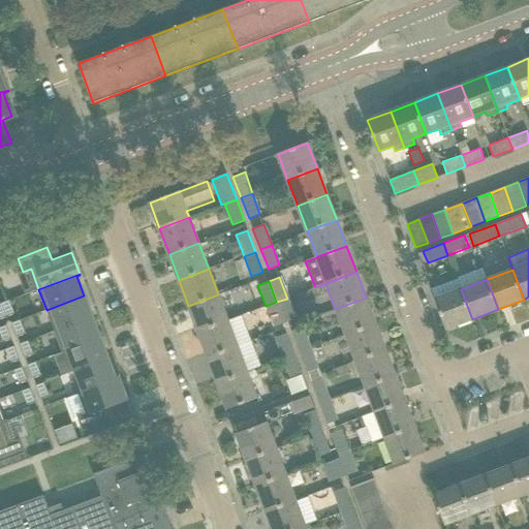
[(446,329),(472,319),(461,289),(435,299),(446,329)]
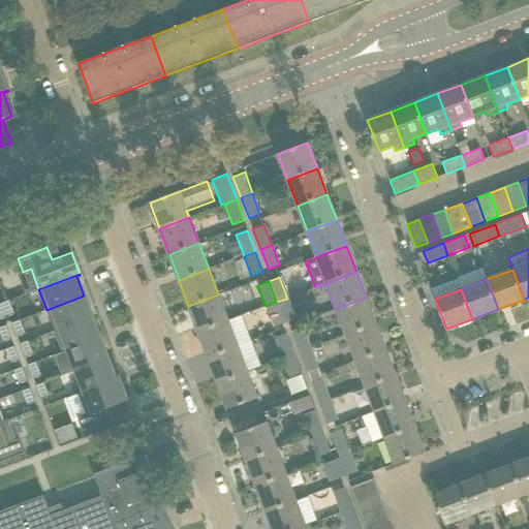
[(198,332),(227,320),(218,294),(188,306),(198,332)]
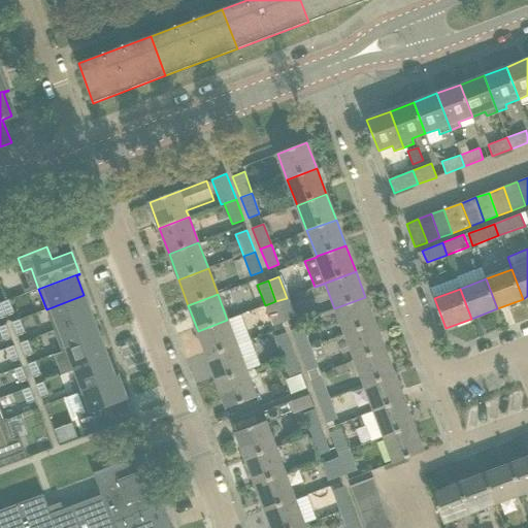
[(84,295),(46,309),(55,330),(92,317),(84,295)]
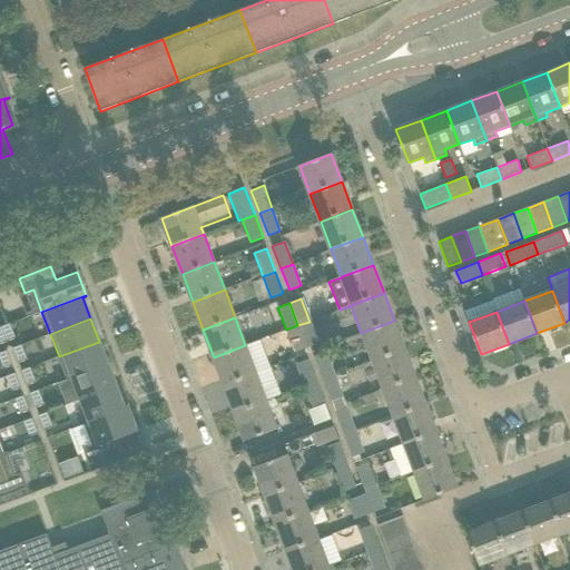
[(372,361),(405,349),(394,321),(361,333),(372,361)]
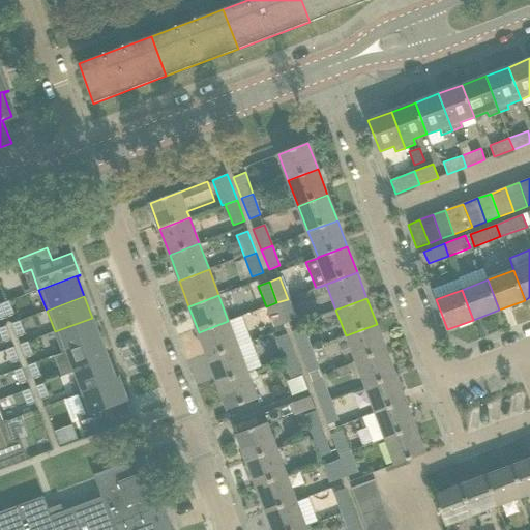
[(284,323),(295,319),(288,299),(276,302),(284,323)]
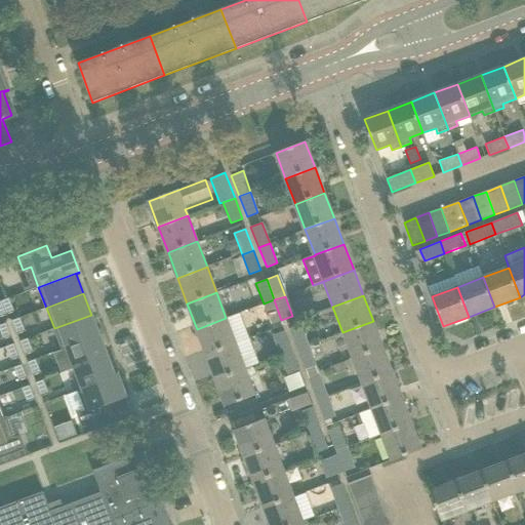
[(8,298),(1,301),(6,315),(14,312),(8,298)]
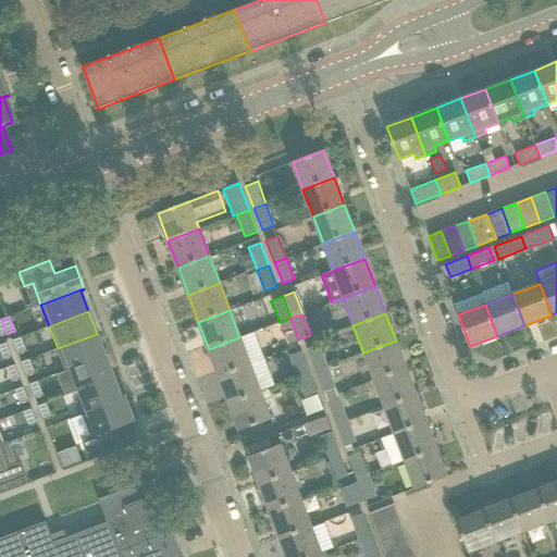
[(287,344),(298,339),(291,318),(280,322),(287,344)]
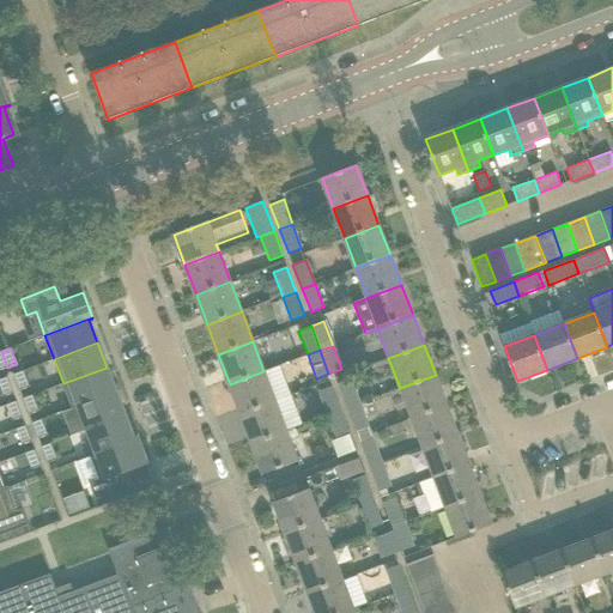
[(107,368),(64,383),(72,407),(116,392),(107,368)]
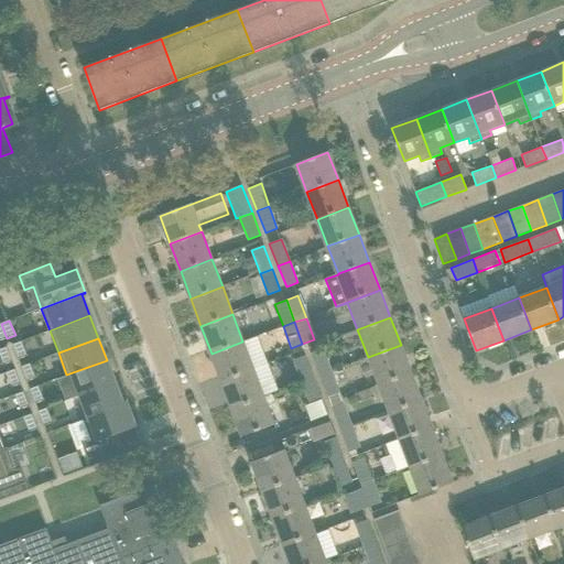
[(21,342),(13,345),(19,359),(26,356),(21,342)]
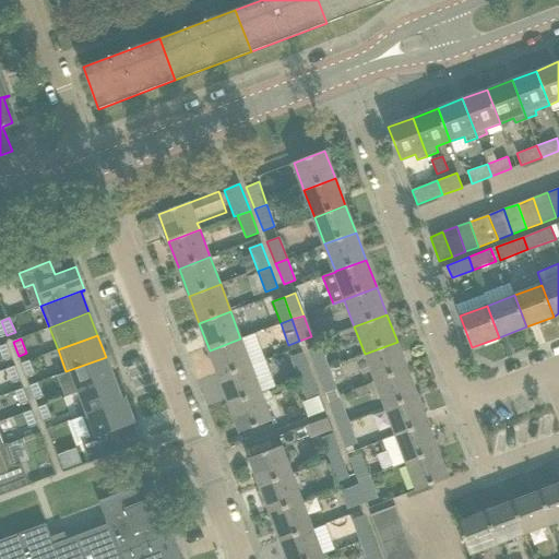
[(219,378),(251,366),(240,339),(210,351),(219,378)]
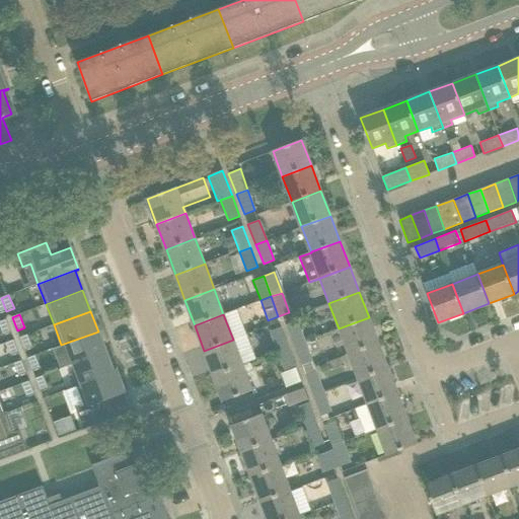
[(348,354),(378,343),(369,317),(339,328),(348,354)]
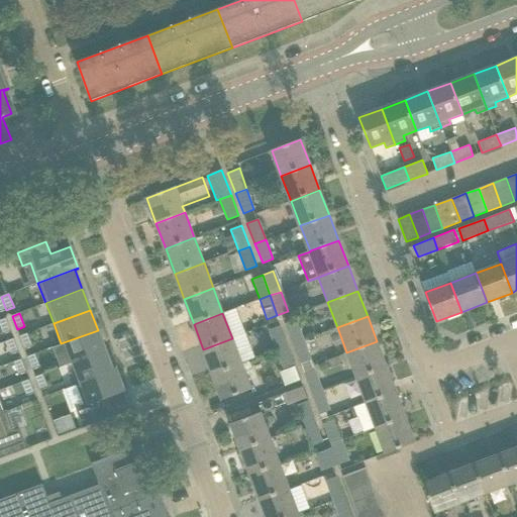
[(6,318),(0,319),(0,325),(3,334),(11,331),(6,318)]
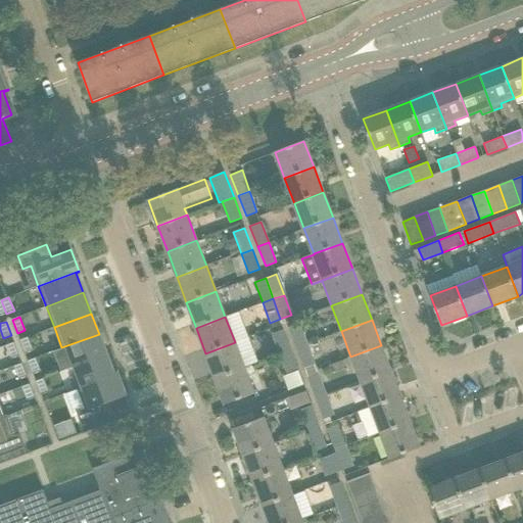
[(296,348),(306,344),(299,324),(288,328),(296,348)]
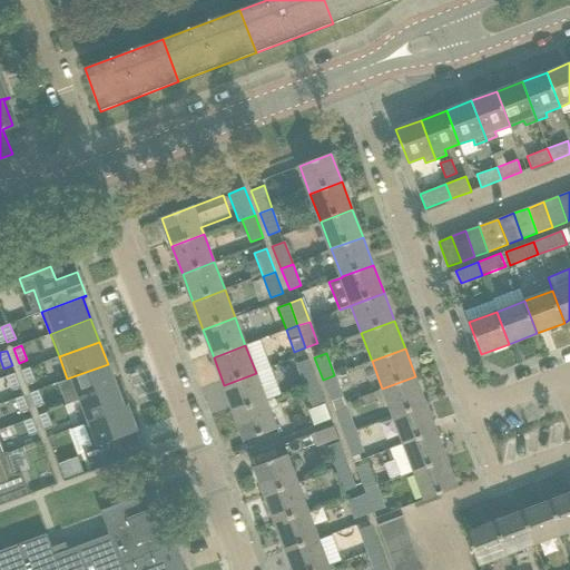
[(304,386),(317,382),(308,359),(295,363),(304,386)]
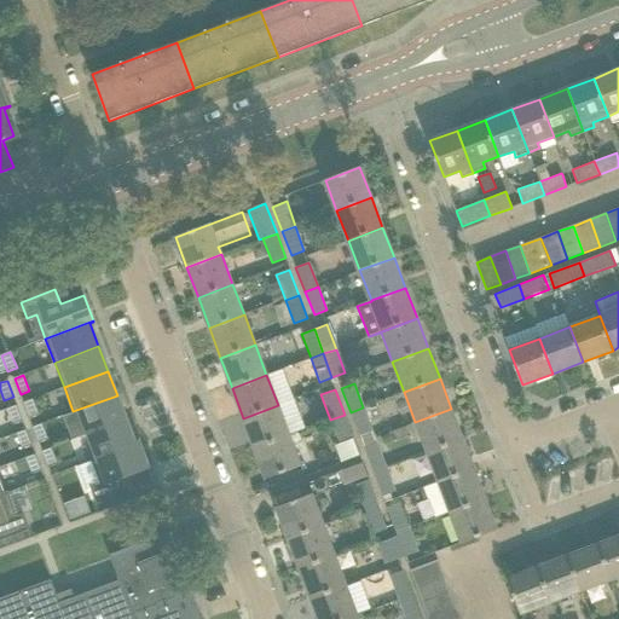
[(117,395),(73,411),(74,412),(80,410),(90,433),(126,420),(117,395)]
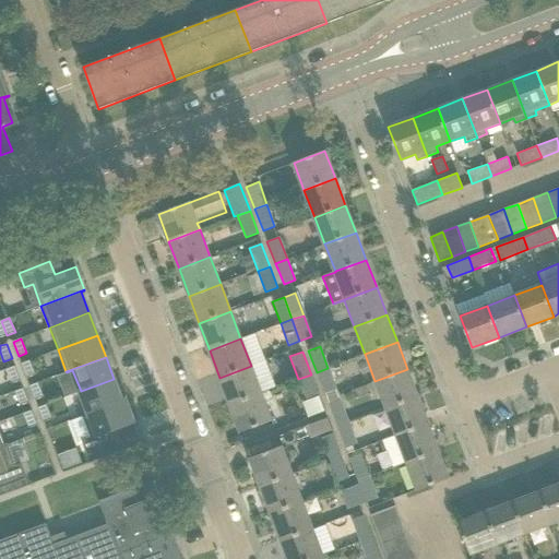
[(30,360),(21,364),(26,378),(35,375),(30,360)]
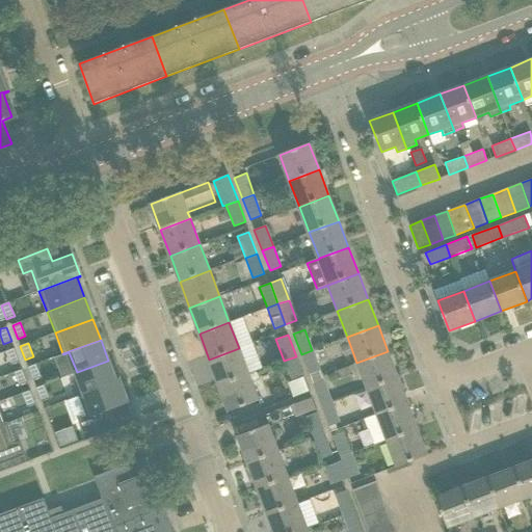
[(14,348),(6,351),(11,365),(19,362),(14,348)]
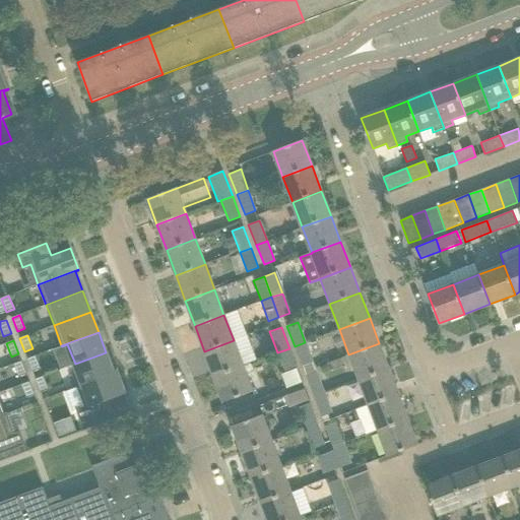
[(214,377),(243,366),(234,340),(204,351),(214,377)]
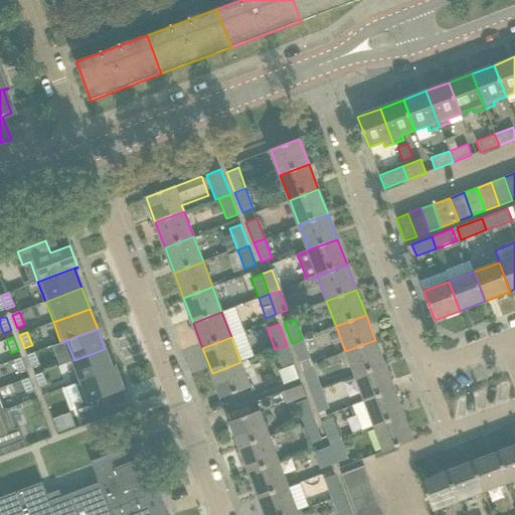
[(299,361),(309,358),(302,339),(292,343),(299,361)]
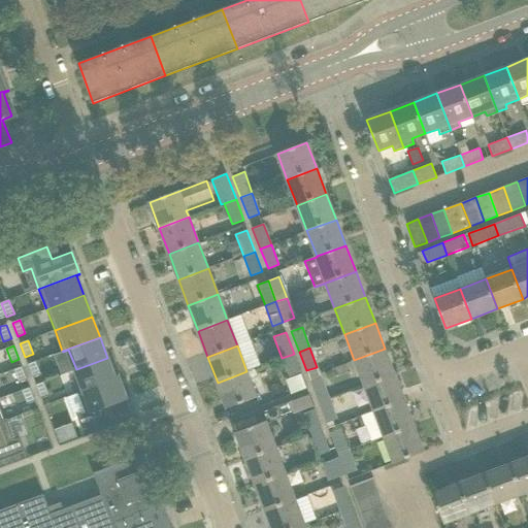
[(364,386),(394,374),(385,349),(354,360),(364,386)]
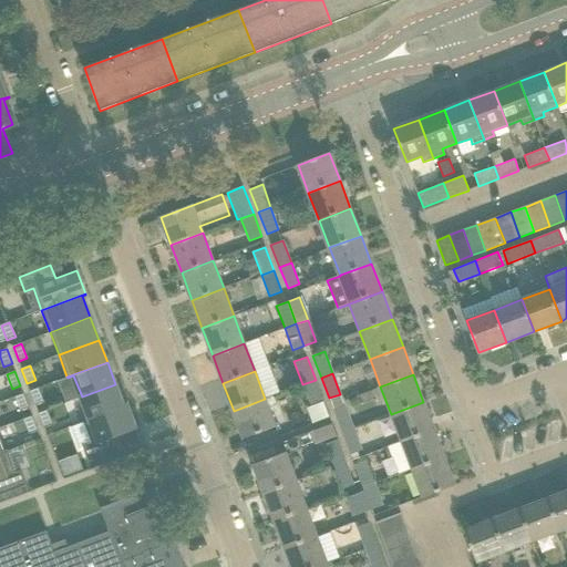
[(317,421),(329,416),(316,380),(302,384),(317,421)]
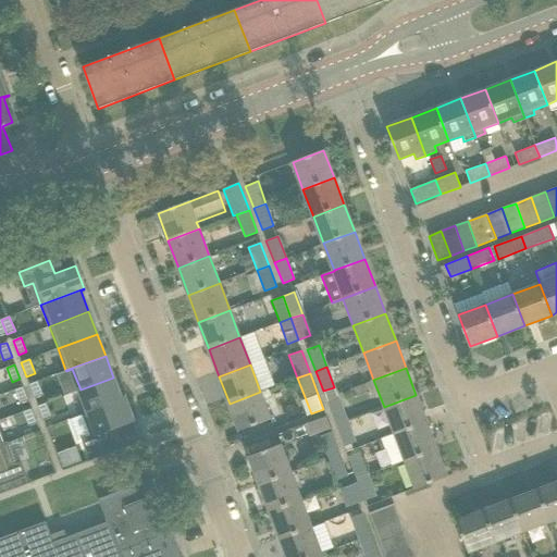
[(113,378),(81,390),(88,412),(125,398),(125,397),(122,398),(113,378)]
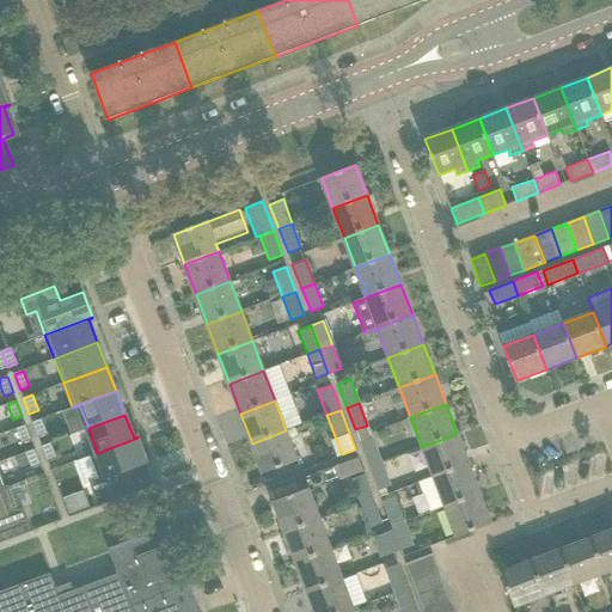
[(41,418),(32,422),(38,438),(47,435),(41,418)]
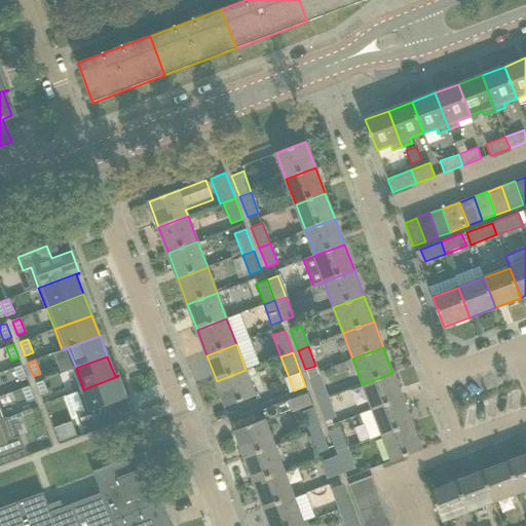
[(22,365),(14,368),(20,381),(27,379),(22,365)]
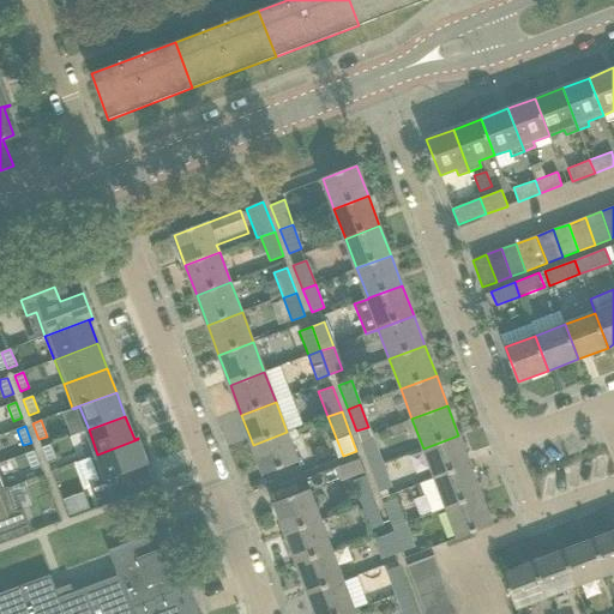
[(264,475),(299,462),(287,432),(253,445),(264,475)]
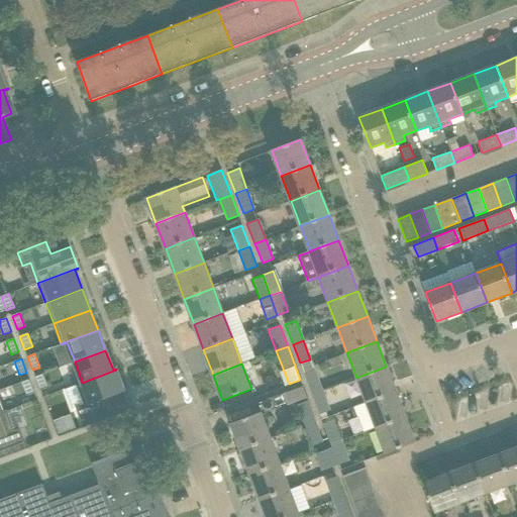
[(366,403),(396,392),(386,367),(356,378),(366,403)]
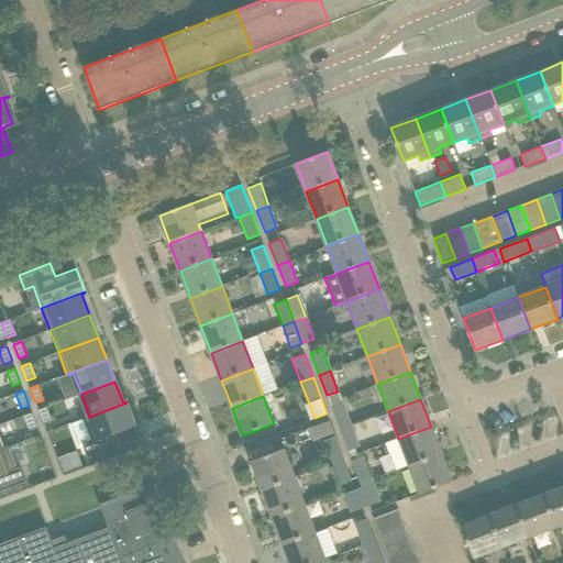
[(92,442),(83,445),(88,459),(120,446),(114,433),(135,426),(127,403),(89,417),(84,419),(92,442)]
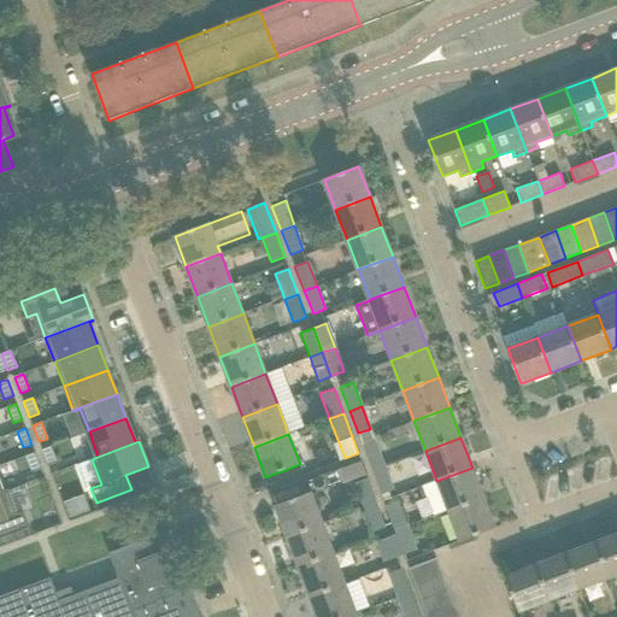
[(51,446),(42,450),(48,465),(57,462),(51,446)]
